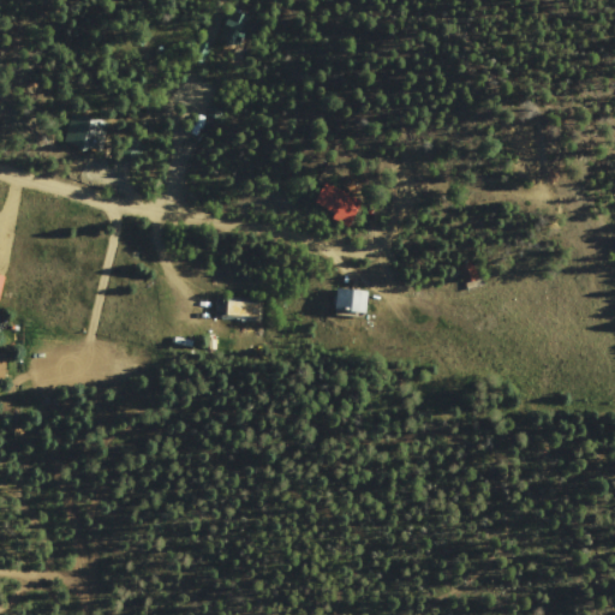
[(243,45),(250,13),(230,9),(222,40),(243,45)]
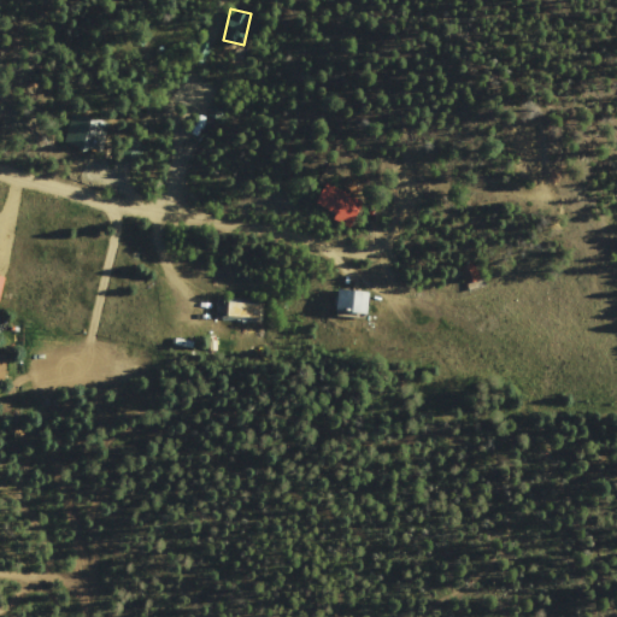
[(66,142),(104,150),(109,121),(72,113),(66,142)]
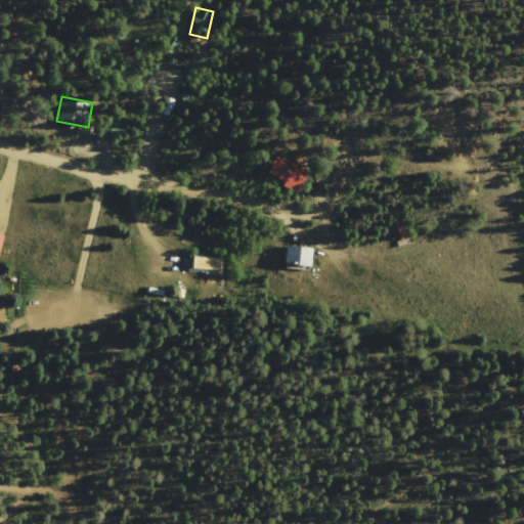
[(287,181),(284,185),(297,192),(309,171),(278,155),(269,172),(287,181)]
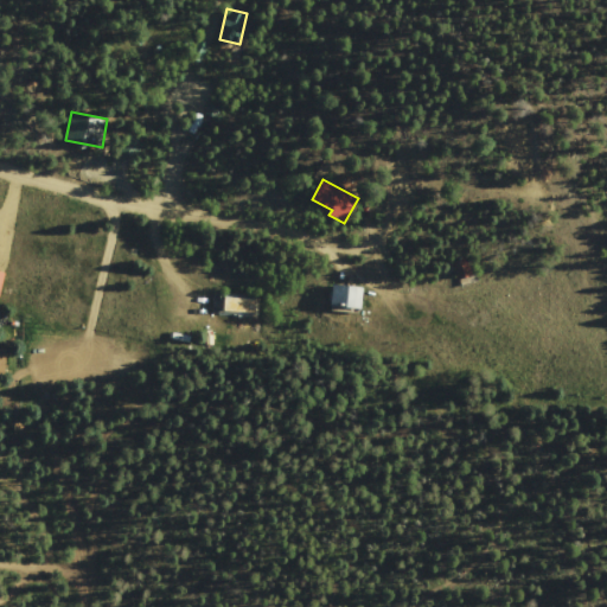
[(472,275),(465,257),(452,262),(458,280),(472,275)]
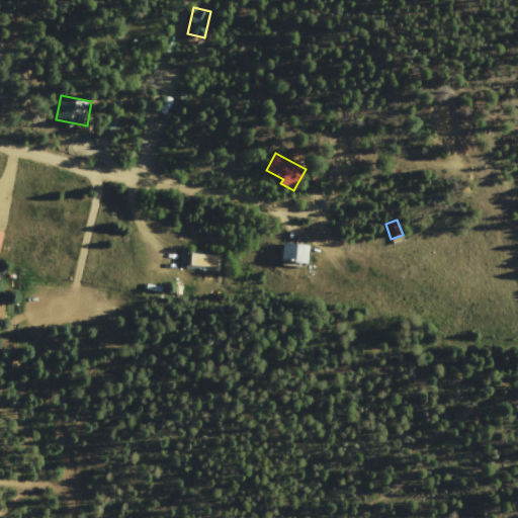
[(310,263),(311,244),(285,243),(284,262),(310,263)]
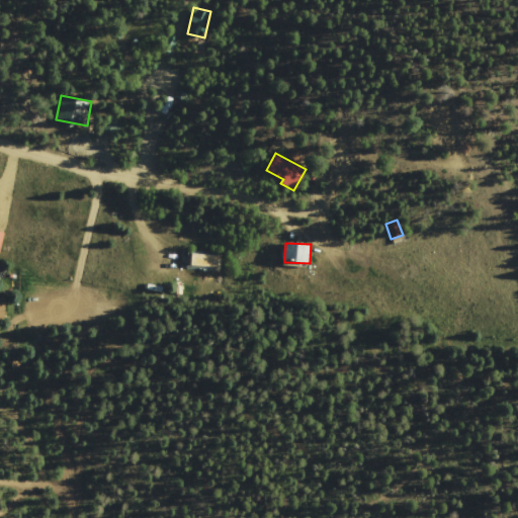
[(186,269),(217,270),(218,254),(187,253),(186,269)]
